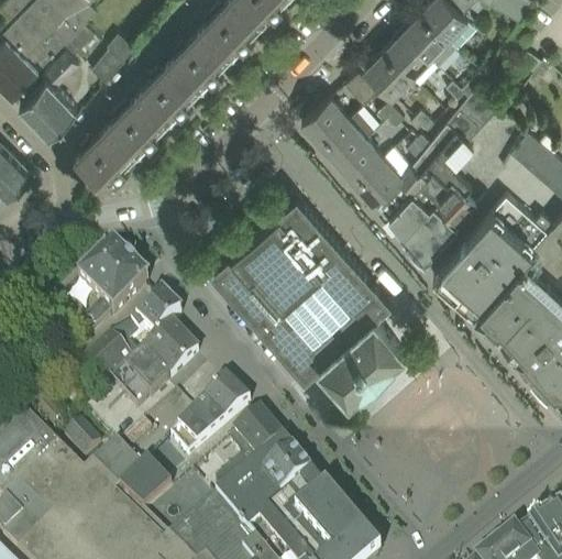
[(0,85),(12,98),(40,70),(36,68),(95,11),(87,3),(89,0),(10,0),(1,10),(9,18),(0,25),(0,85)]
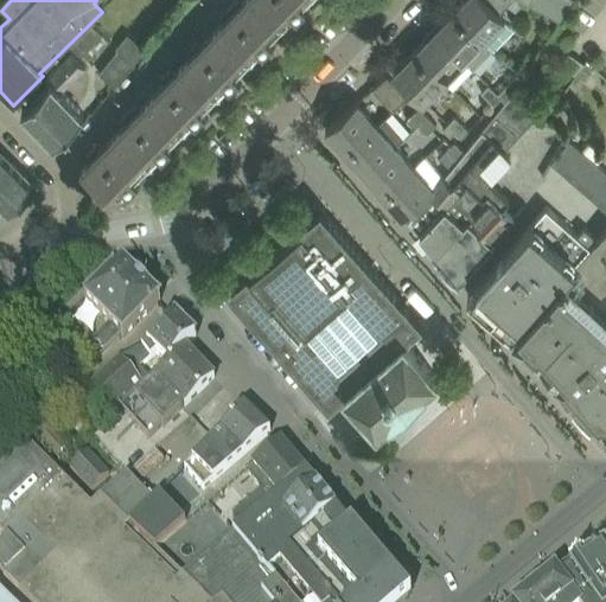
[(270,43),(284,30),(252,0),(247,0),(241,6),(237,1),(219,20),(224,24),(216,32),(250,65),(272,44),(270,43)]
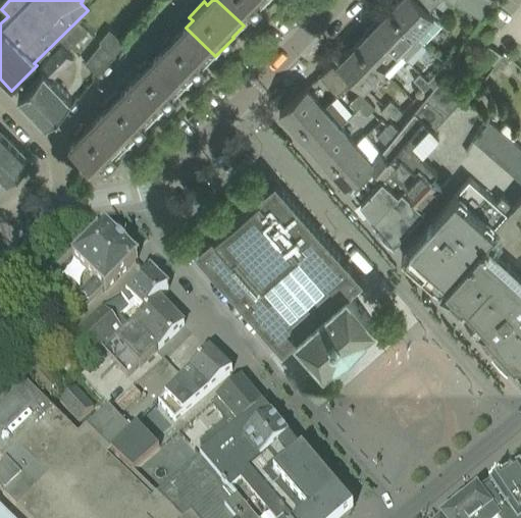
[(216,0),(244,26),(244,27),(262,7),(267,0),(216,0)]
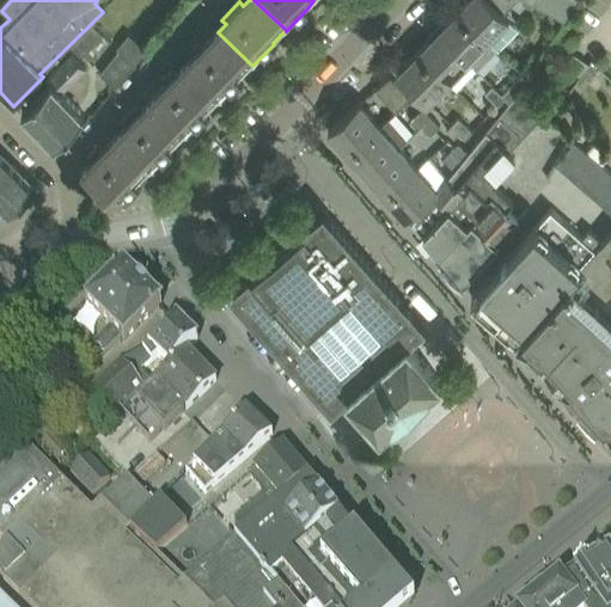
[(518,0),(469,0),(458,13),(499,51),(517,34),(507,24),(508,23),(502,17),(518,0)]
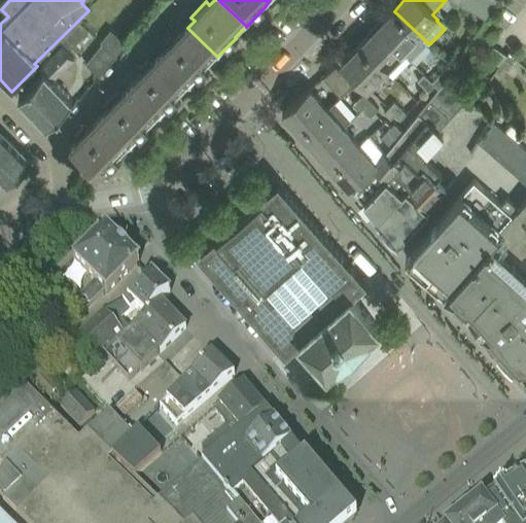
[(446,0),(458,7),(487,22),(497,0),(446,0)]
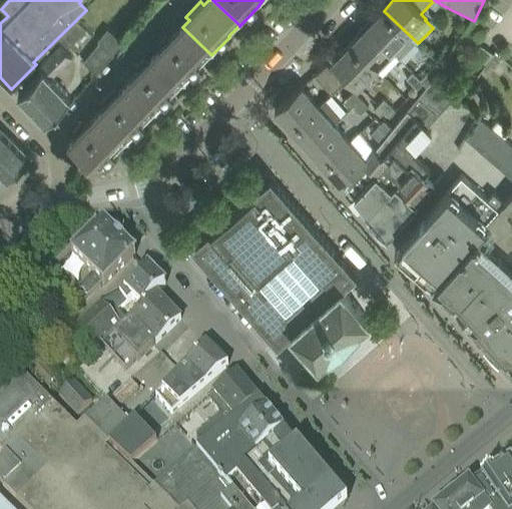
[(416,45),(418,43),(384,11),(367,28),(393,53),(401,61),(416,45)]
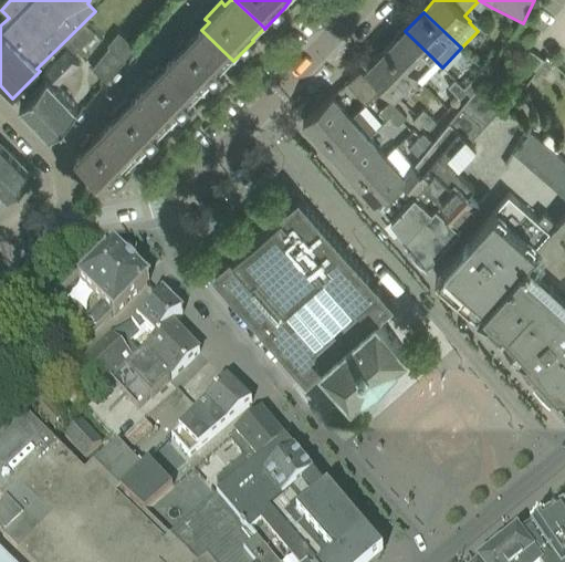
[(76,34),(73,39),(82,48),(94,37),(85,27),(76,34)]
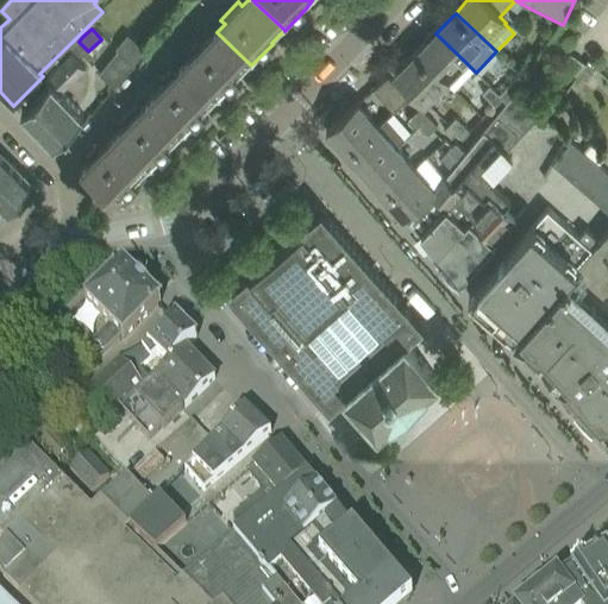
[(239,79),(251,67),(251,65),(217,32),(200,49),(196,45),(187,55),(192,58),(182,68),(217,100),(217,101),(239,79)]
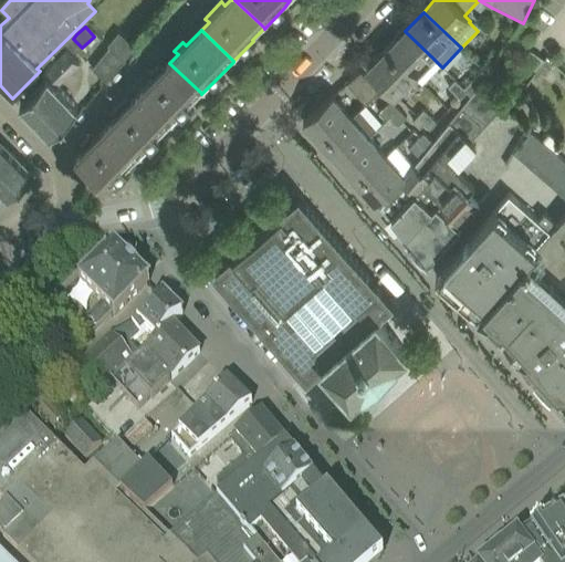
[(405,31),(386,50),(415,77),(433,59),(405,31)]
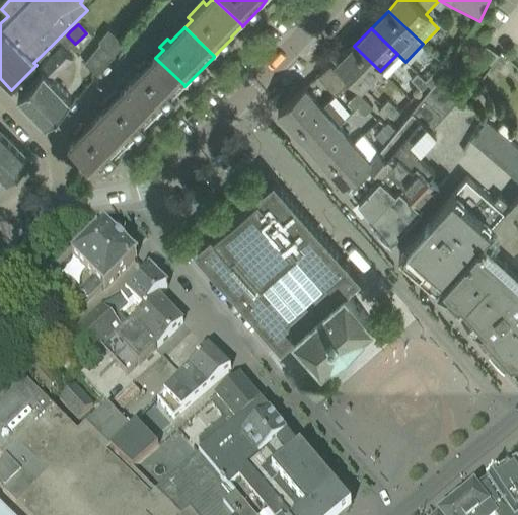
[(100,45),(84,66),(97,77),(114,57),(115,57),(100,45)]
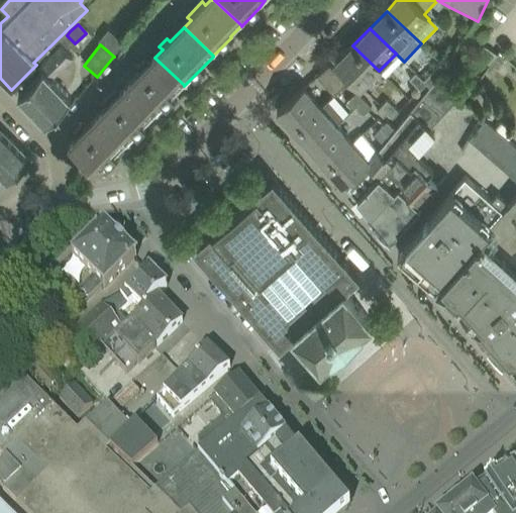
[(360,90),(379,71),(352,45),(334,65),(360,90)]
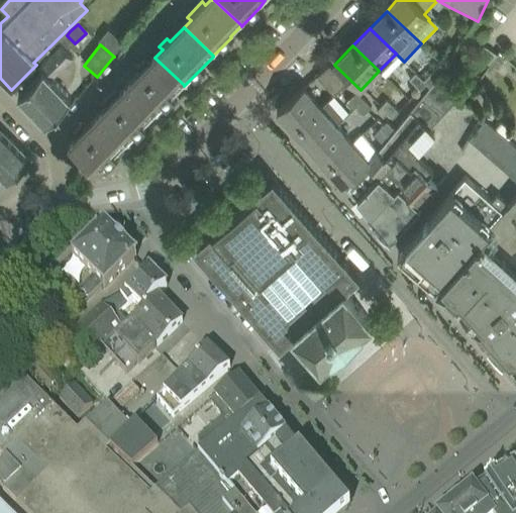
[(32,82),(17,96),(44,124),(70,100),(50,80),(72,60),(60,48),(39,69),(41,72),(32,82)]
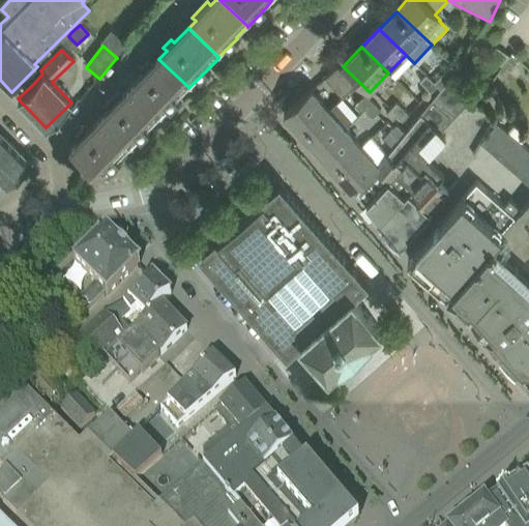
[(511,57),(503,67),(510,71),(518,61),(511,57)]
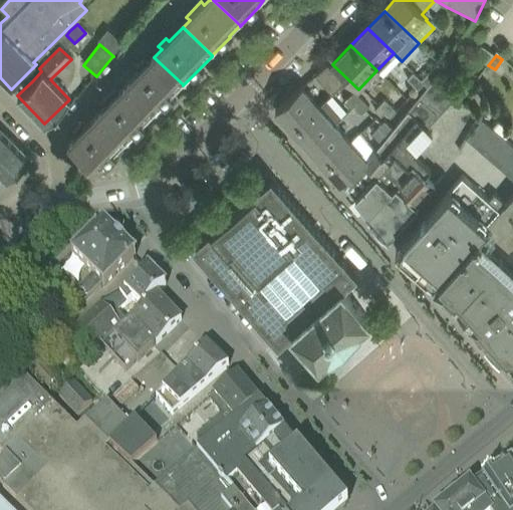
[(154,113),(155,114),(173,95),(172,95),(183,84),(154,57),(148,64),(144,61),(136,69),(140,72),(125,86),(154,113)]
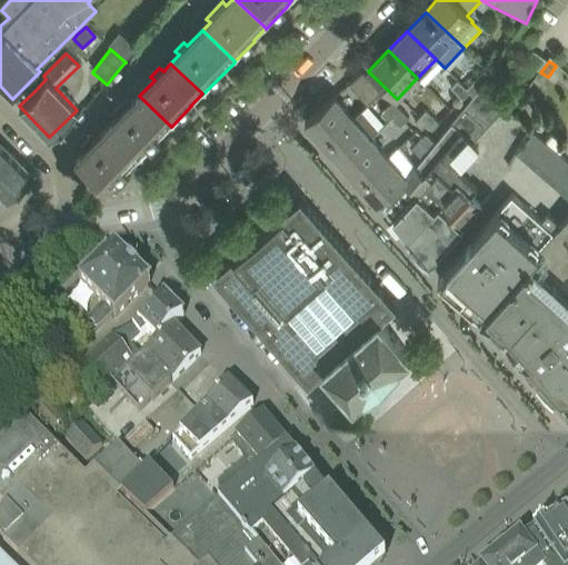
[(480,88),(489,75),(485,70),(466,89),(469,92),(468,93),(472,98),(480,89),(480,88)]
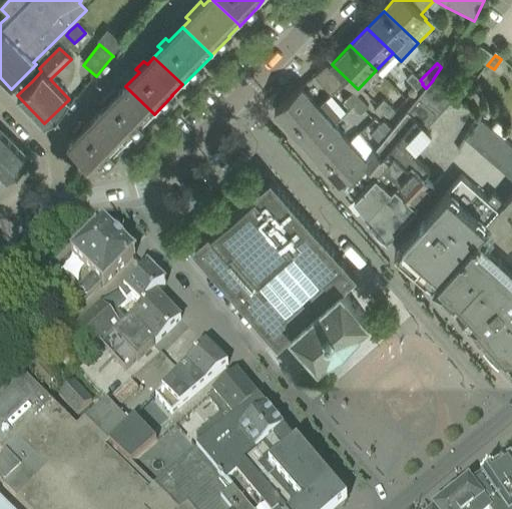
[(342,85),(340,82),(327,67),(314,78),(330,97),(342,85)]
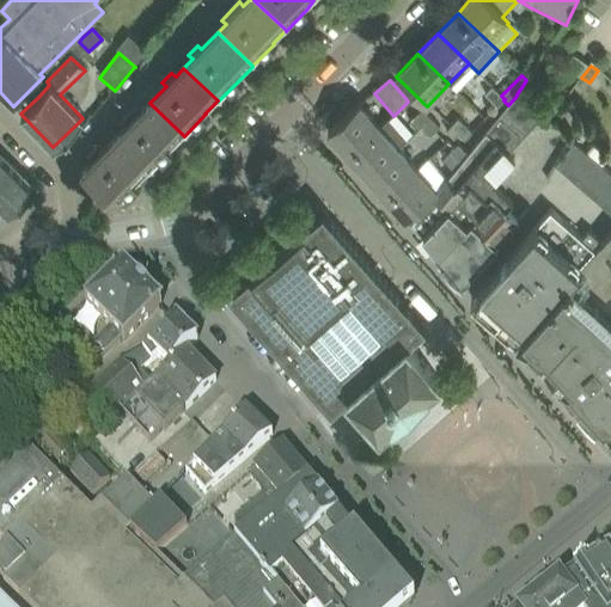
[(501,96),(500,97),(490,89),(483,97),(496,109),(503,100),(505,99),(501,96)]
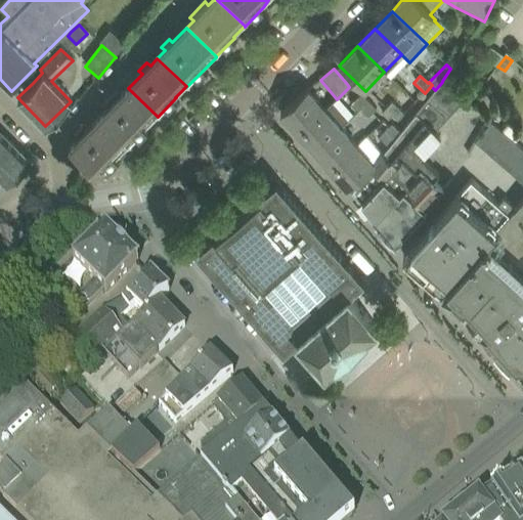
[(435,133),(465,101),(442,82),(435,90),(399,134),(393,141),(382,156),(396,169),(403,162),(415,173),(407,179),(410,182),(406,187),(388,208),(387,208),(375,221),(375,222),(394,246),(425,212),(443,192),(432,183),(438,176),(420,160),(439,138),(435,133)]
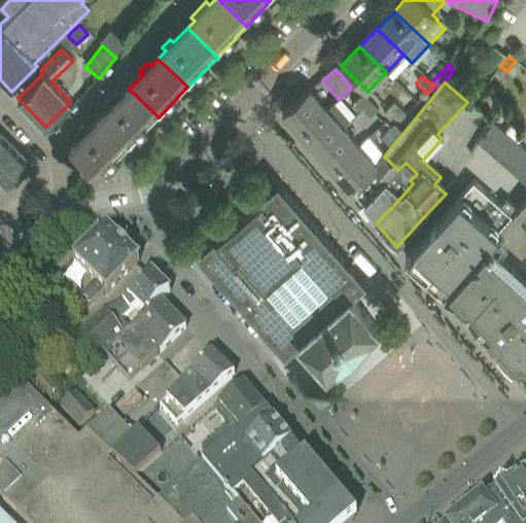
[(147,128),(158,116),(129,89),(121,96),(118,93),(103,108),(106,112),(100,119),(130,148),(148,129),(147,128)]
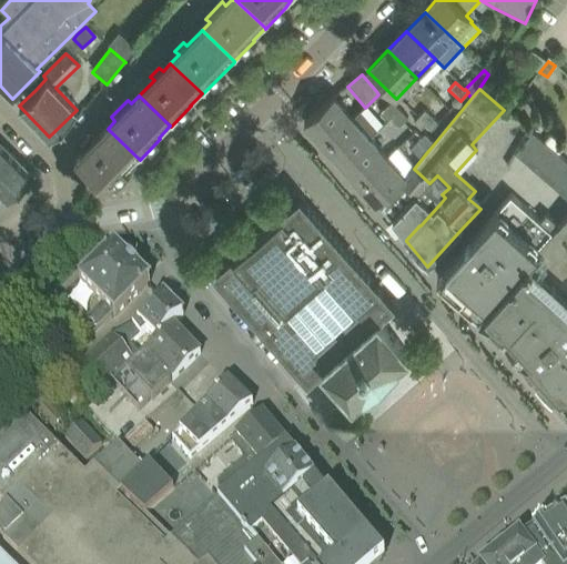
[(322,145),(353,119),(334,99),(304,124),(322,145)]
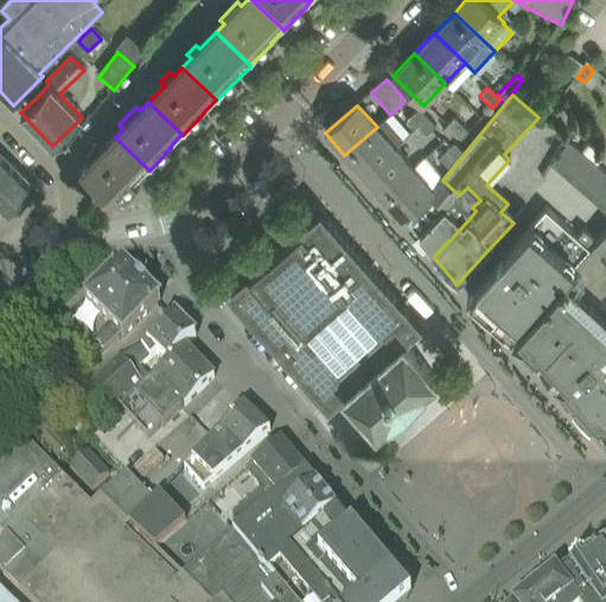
[(416,127),(425,119),(418,110),(404,123),(413,132),(416,128),(416,127)]
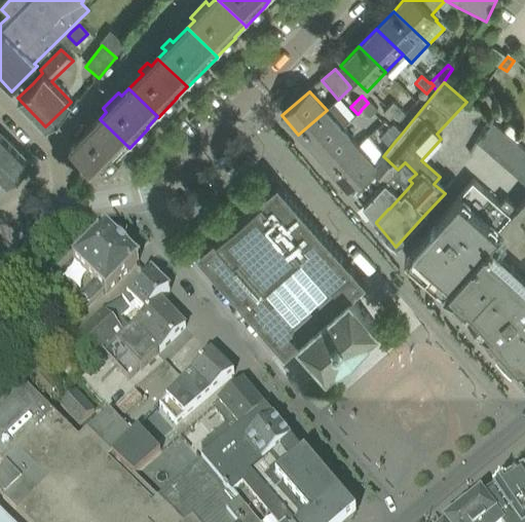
[(369,118),(376,111),(368,103),(361,110),(361,111),(369,118)]
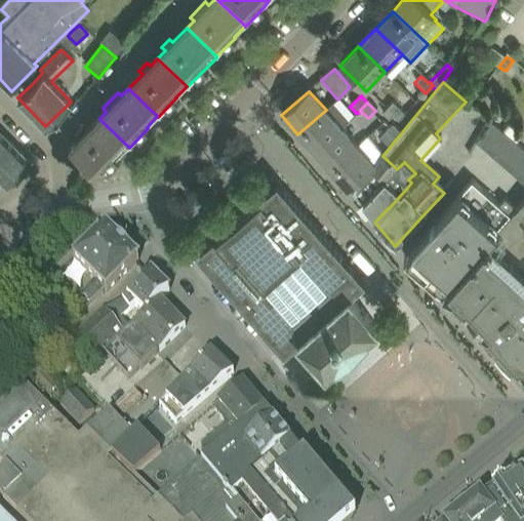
[(399,123),(406,117),(392,103),(381,114),(388,121),(392,117),(399,123)]
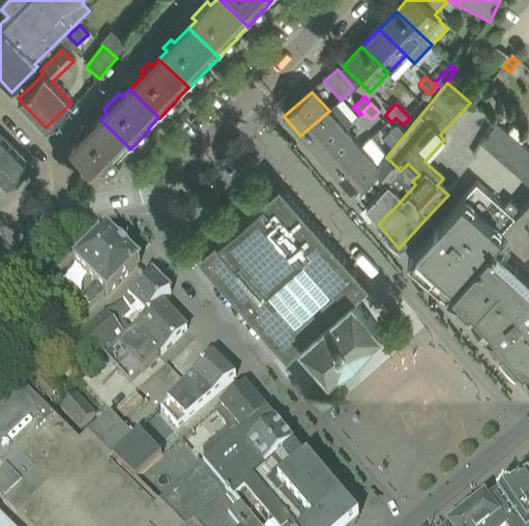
[(345,128),(352,122),(336,105),(329,111),(300,136),(317,154),(345,128)]
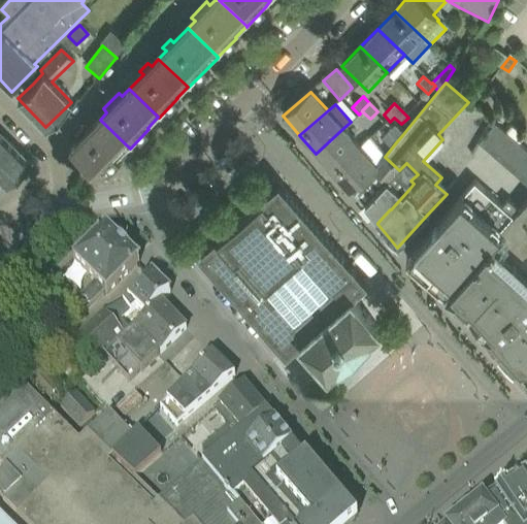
[(77,142),(70,150),(100,178),(119,159),(130,149),(100,120),(86,134),(81,131),(74,139),(77,142)]
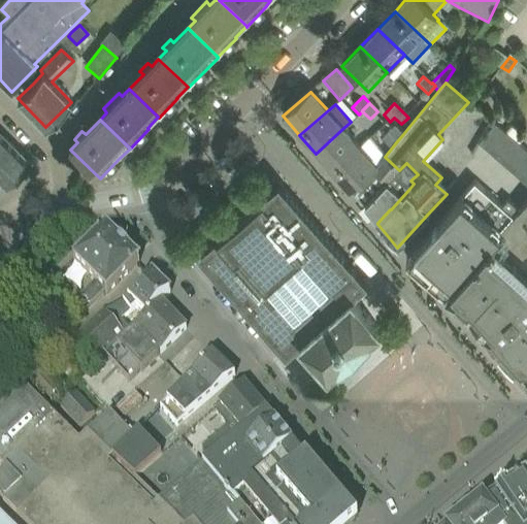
[(526,153),(495,126),(478,145),(526,187),(526,153)]
